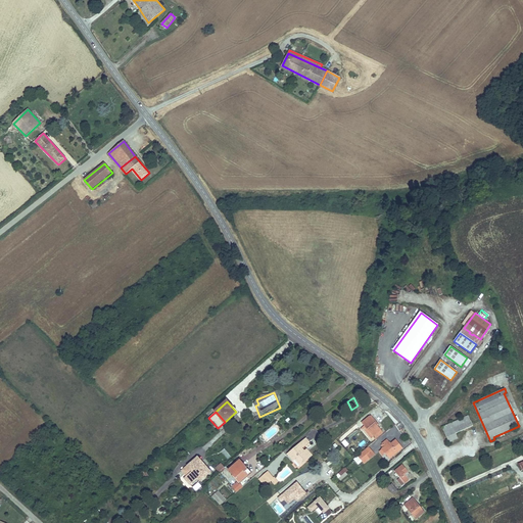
[(376,423),(371,416),(365,421),(367,424),(365,426),(374,437),(380,431),(381,431),(375,424),(376,423)]
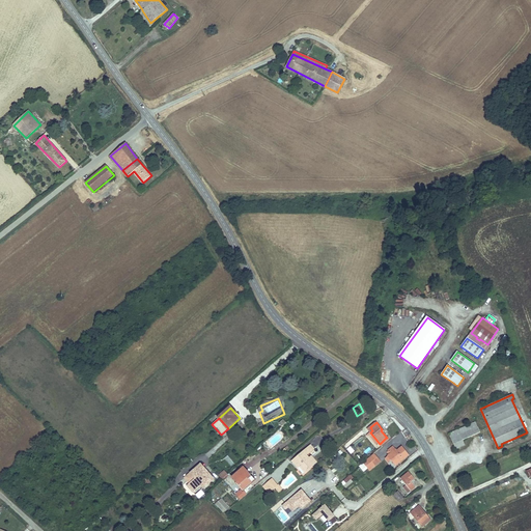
[(476,422),(449,434),(456,449),(465,445),(463,440),(480,432),(476,422)]
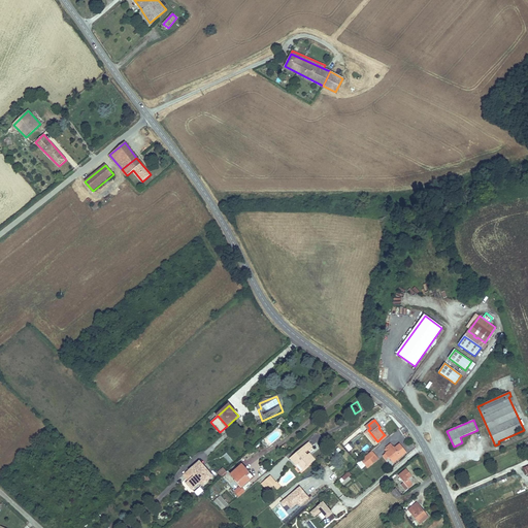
[(368,430),(366,431),(375,442),(377,441),(368,430)]
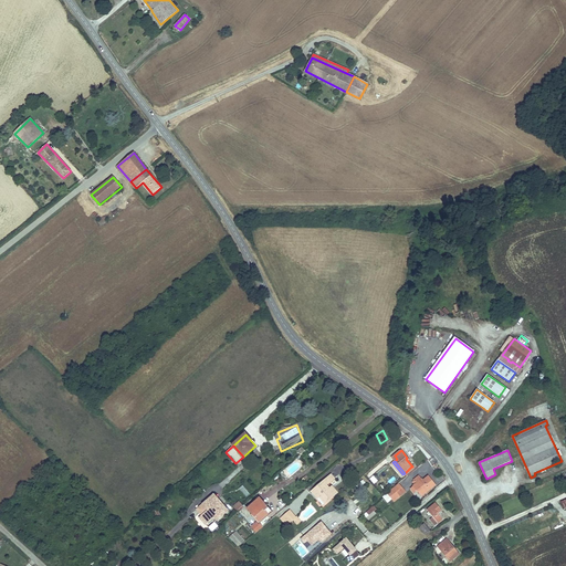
[(378,470),(381,474),(388,469),(385,464),(378,470)]
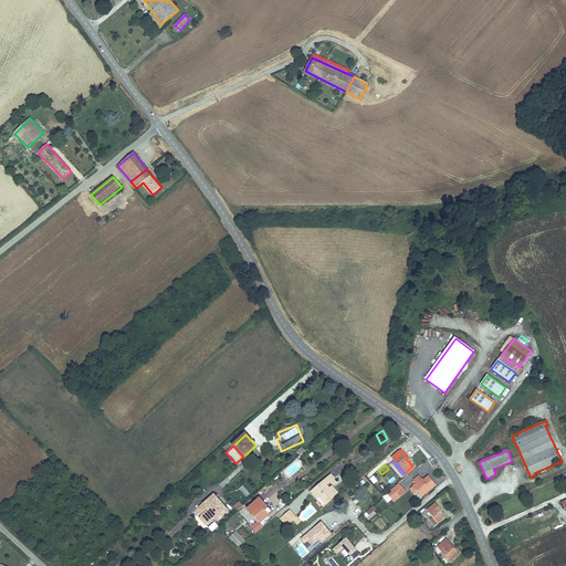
[(413,486),(417,490),(422,496),(436,485),(429,475),(422,481),(419,475),(413,481),(412,482),(415,484),(413,486)]
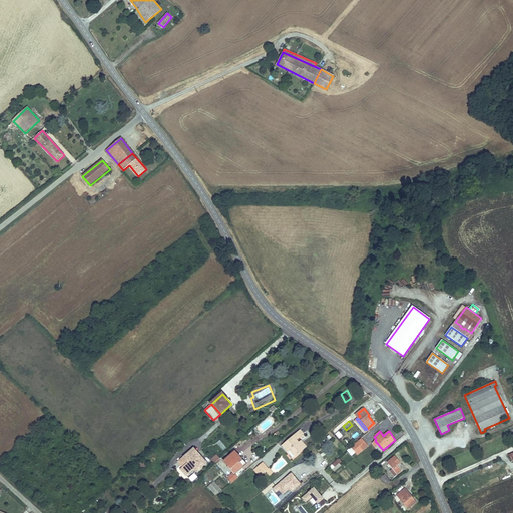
[(284,444),(290,451),(295,457),(300,453),(299,453),(305,448),(301,443),(301,444),(300,443),(297,439),(302,435),(299,432),(284,444)]
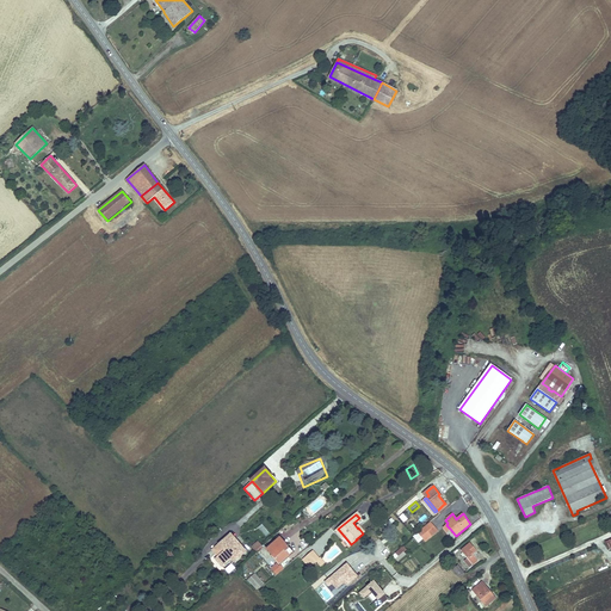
[(419,532),(426,541),(437,531),(431,523),(419,532)]
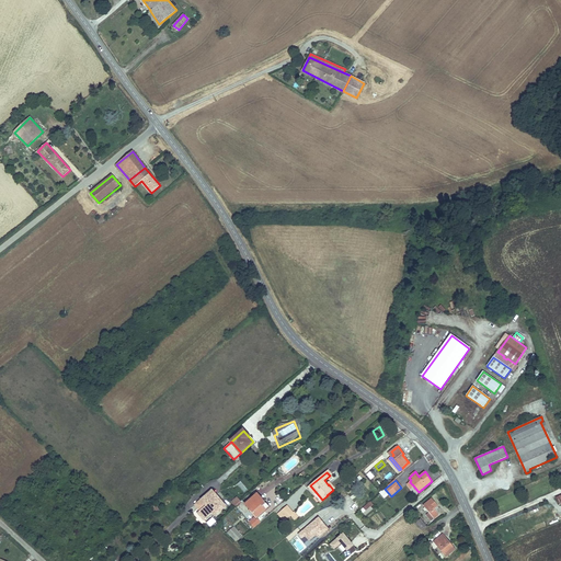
[(384,489),(379,492),(384,499),(388,495),(384,489)]
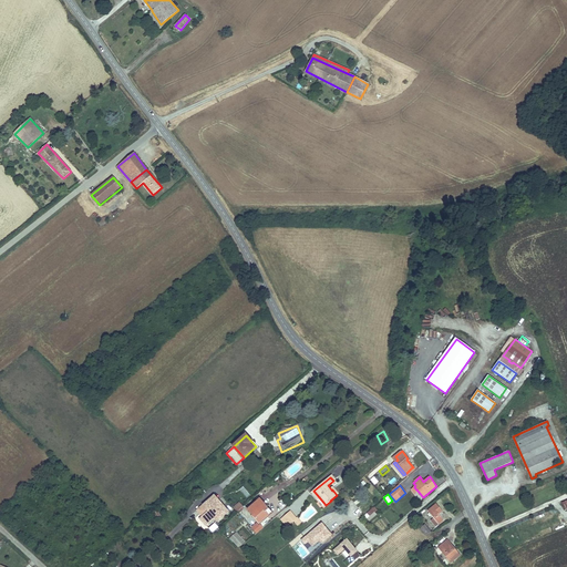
[(204,505),(207,509),(204,512),(206,514),(203,517),(200,518),(206,526),(215,518),(217,522),(228,512),(214,496),(204,505)]
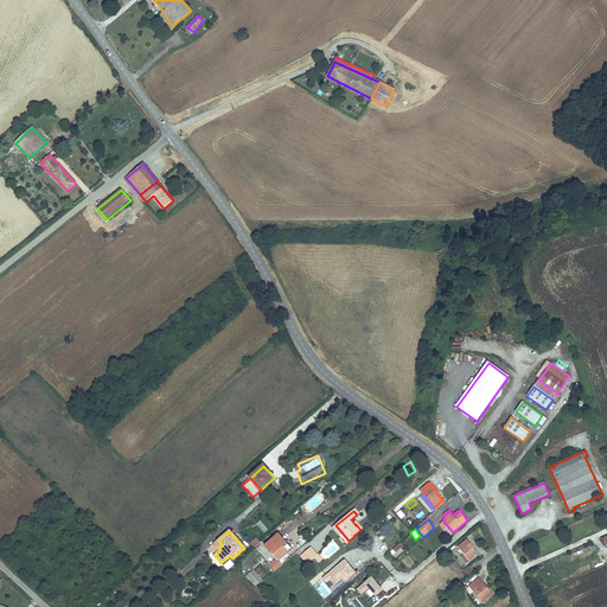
[(266,545),(278,560),(287,551),(285,548),(288,545),(279,535),(266,545)]
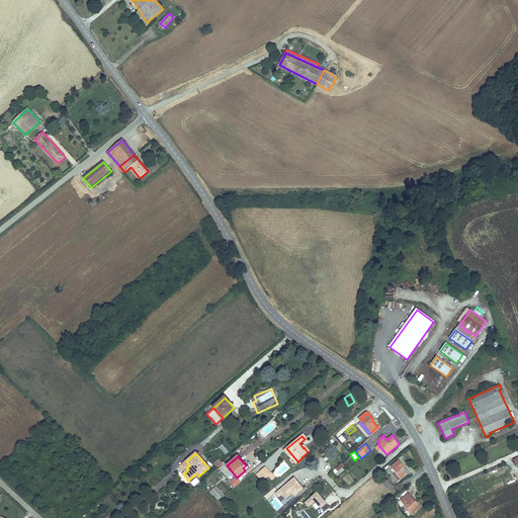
[(217,467),(223,463),(219,458),(213,463),(217,467)]
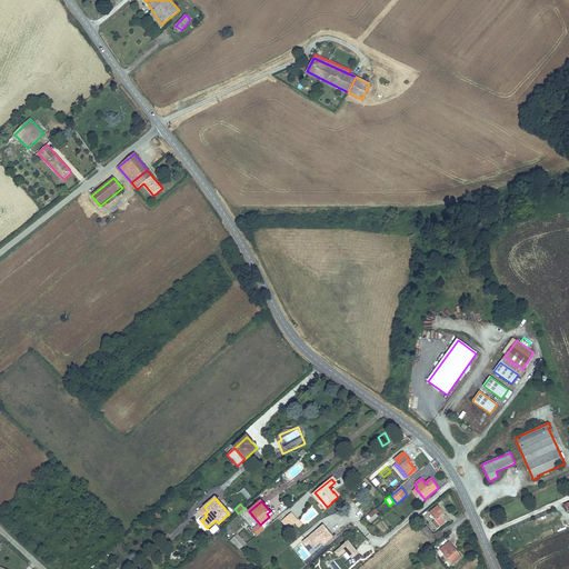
[(429,512),(431,515),(430,516),(431,518),(432,517),(436,520),(432,522),(438,528),(446,522),(440,516),(445,513),(438,506),(429,512)]
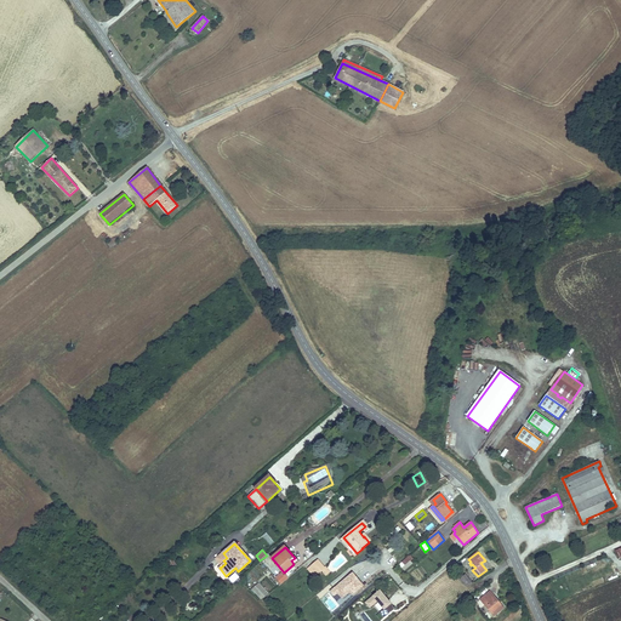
[(227,558),(223,553),(216,559),(222,567),(226,563),(223,560),(227,558)]
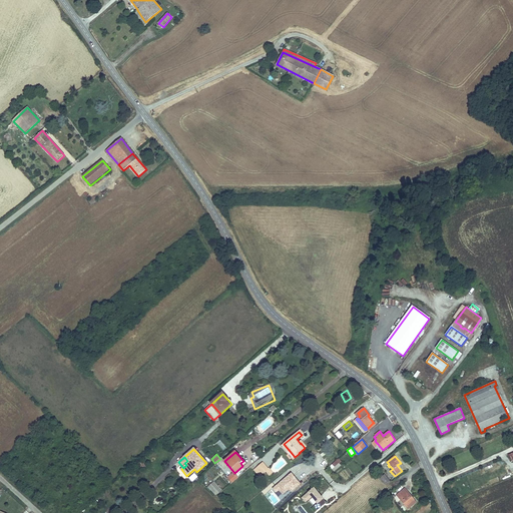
[(334,472),(343,464),(338,459),(329,466),(334,472)]
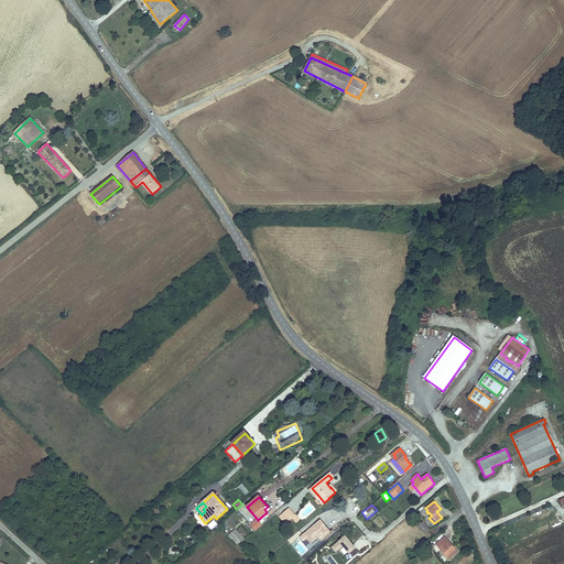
[(280,517),(282,520),(285,518),(289,521),(292,518),(296,522),(300,520),(295,514),(294,516),(289,509),(280,517)]
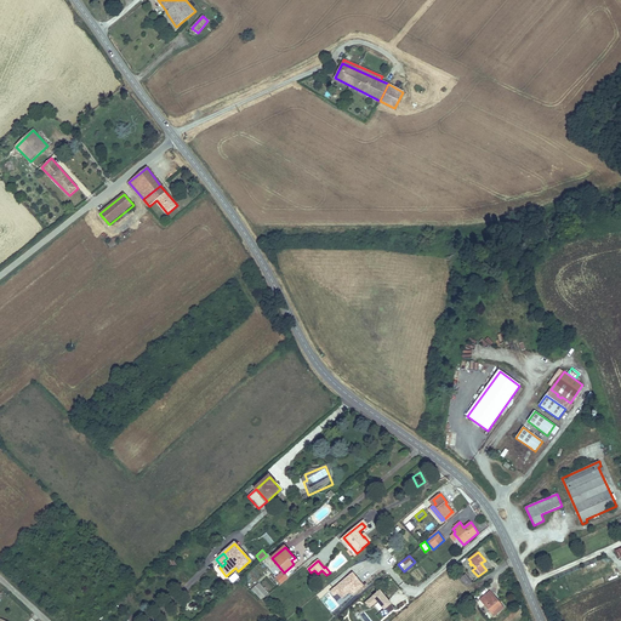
[(277,579),(281,585),(289,579),(284,573),(277,579)]
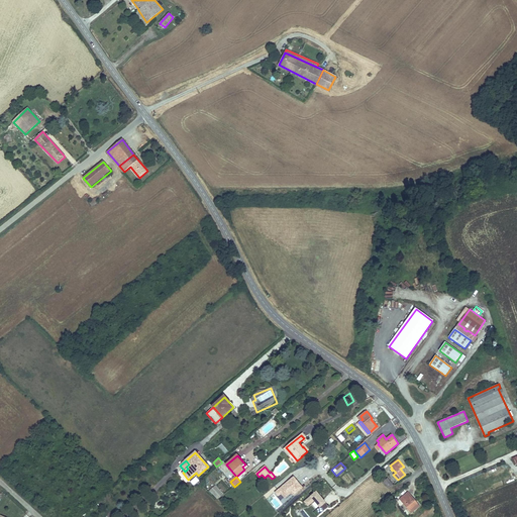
[(384,482),(389,488),(392,485),(387,479),(384,482)]
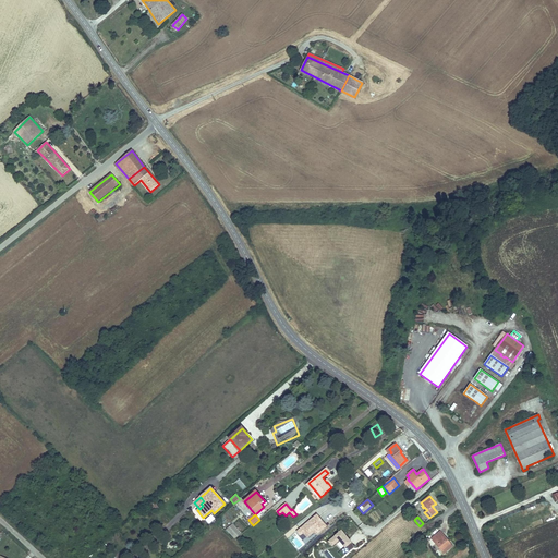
[(234,540),(241,533),(232,523),(226,530),(234,540)]
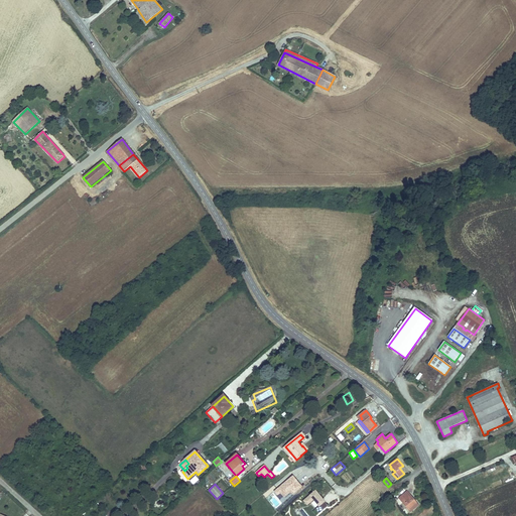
[(318,513),(329,506),(316,491),(302,500),(307,506),(311,503),(318,513)]
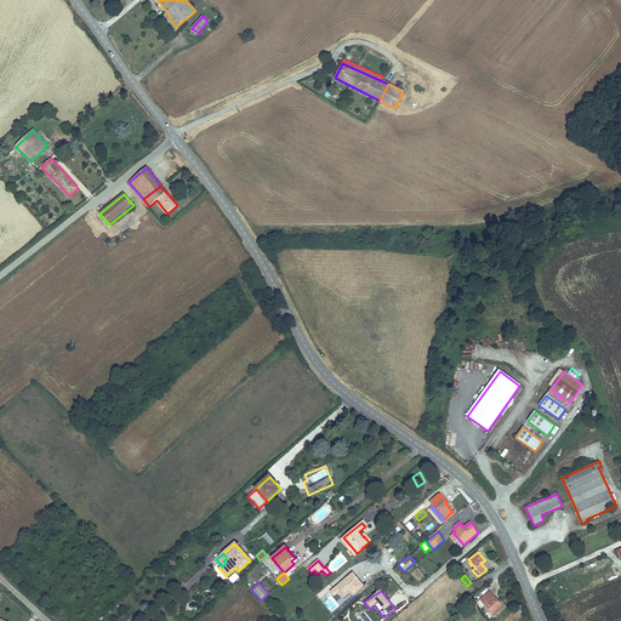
[(480,599),(494,616),(503,608),(490,592),(480,599)]
